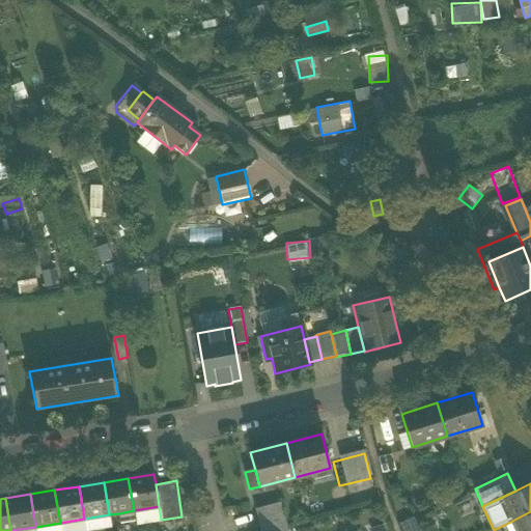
[(257,510),(262,530),(272,530),(288,526),(282,504),(257,510)]
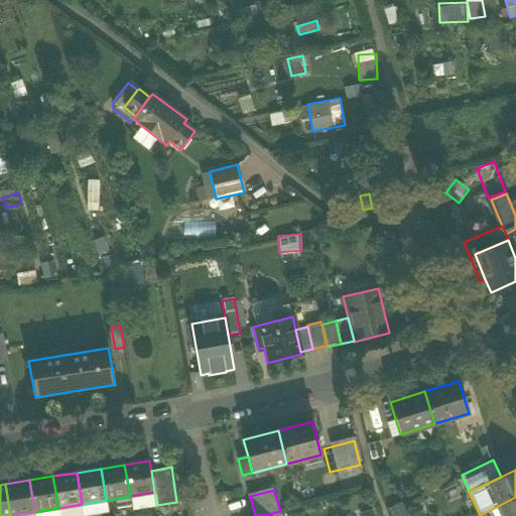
[(154,492),(130,496),(131,506),(132,510),(157,507),(156,505),(154,492)]
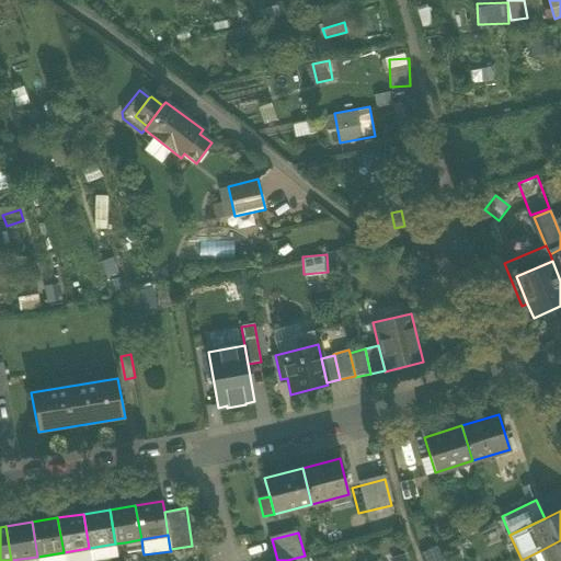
[(141,539),(125,542),(126,552),(142,550),(141,539)]
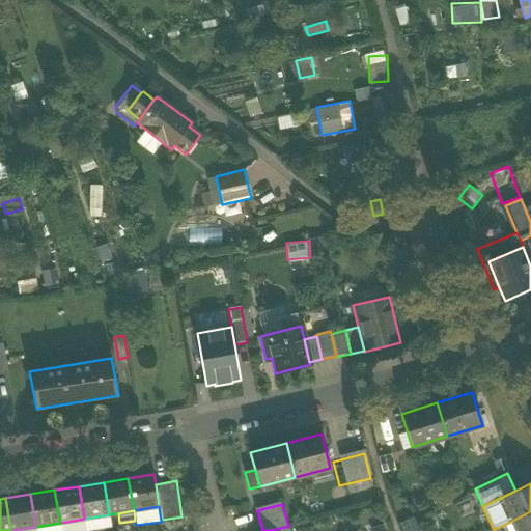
[(530,530),(530,511),(512,521),(516,530),(530,530)]
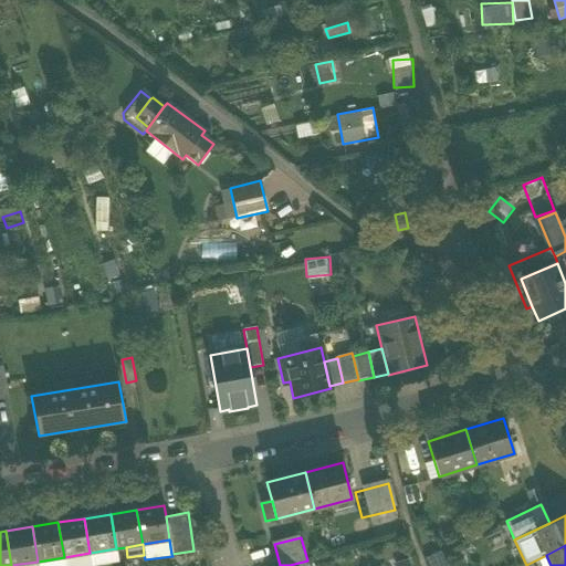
[(116,548),(90,553),(92,565),(101,565),(118,563),(116,548)]
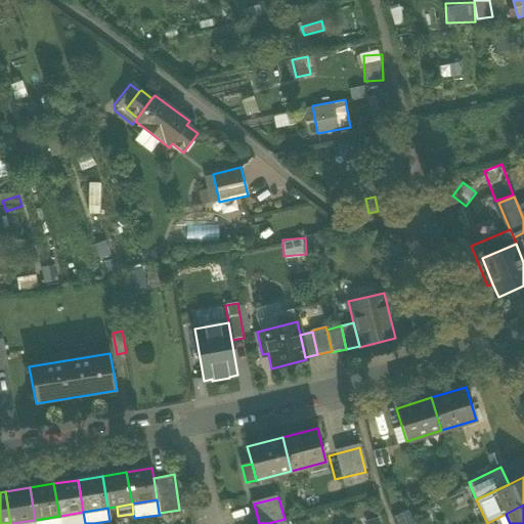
[(85,523),(83,512),(59,516),(59,523),(85,523)]
